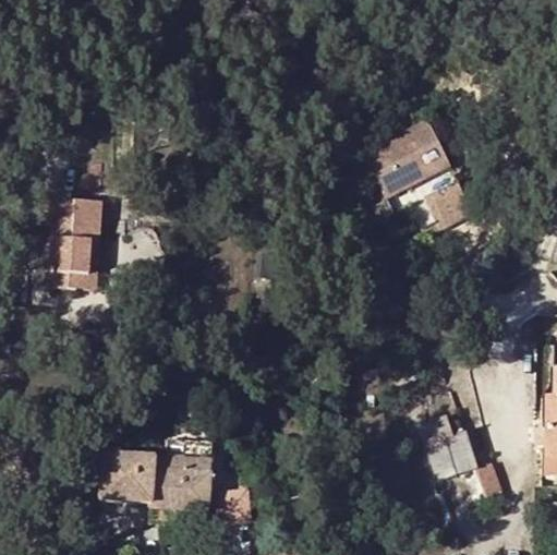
[(426,121),(362,153),(385,197),(450,166),(426,121)]
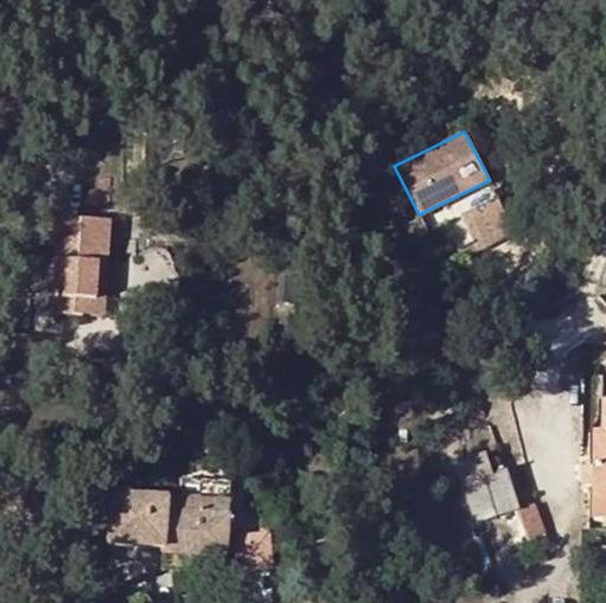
[(497,198),(461,215),(478,248),(514,231),(497,198)]
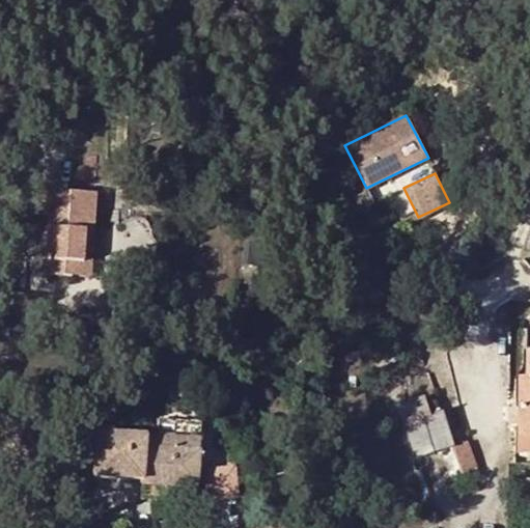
[(86,229),(94,230),(96,192),(74,190),(75,185),(53,184),(48,271),(74,273),(76,260),(85,261),(86,229)]
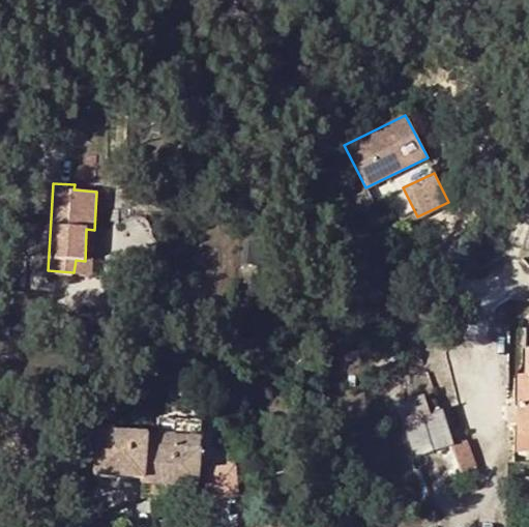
[(91,274),(94,230),(86,229),(85,261),(76,260),(74,272),(91,274)]
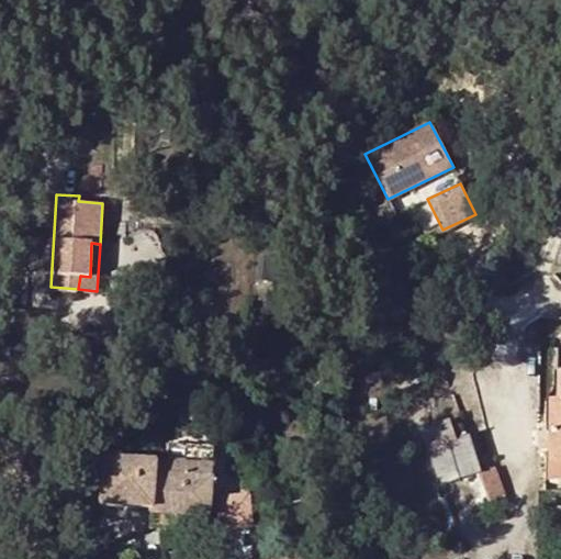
[(444,482),(480,470),(469,434),(457,437),(451,418),(426,427),(444,482)]
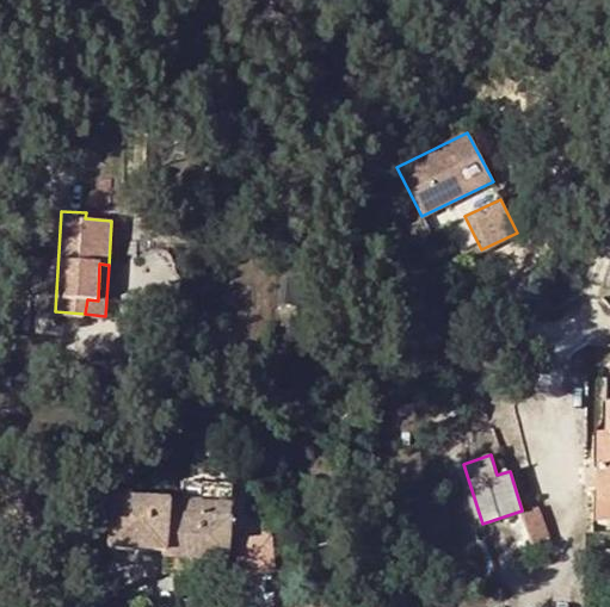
[(229,559),(232,515),(170,512),(171,500),(114,496),(111,545),(167,549),(185,550),(185,556),(229,559)]
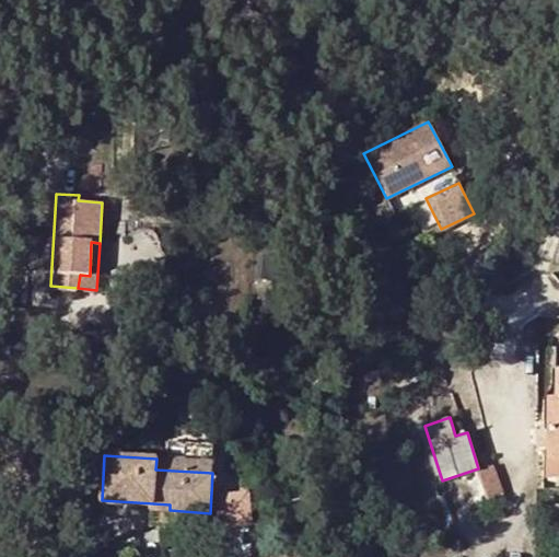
[(212,462),(156,459),(155,470),(212,473),(212,462)]
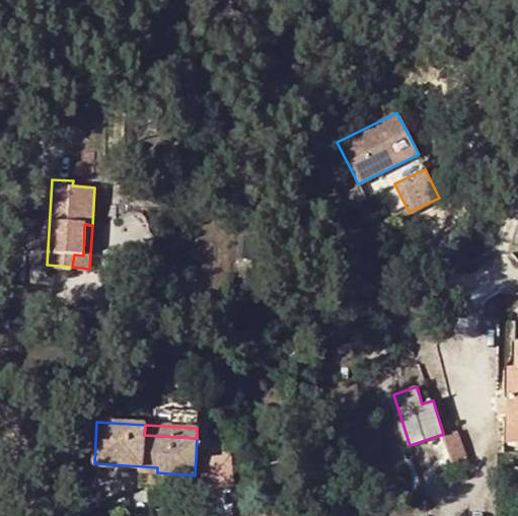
[(457,430),(443,434),(452,461),(466,456),(457,430)]
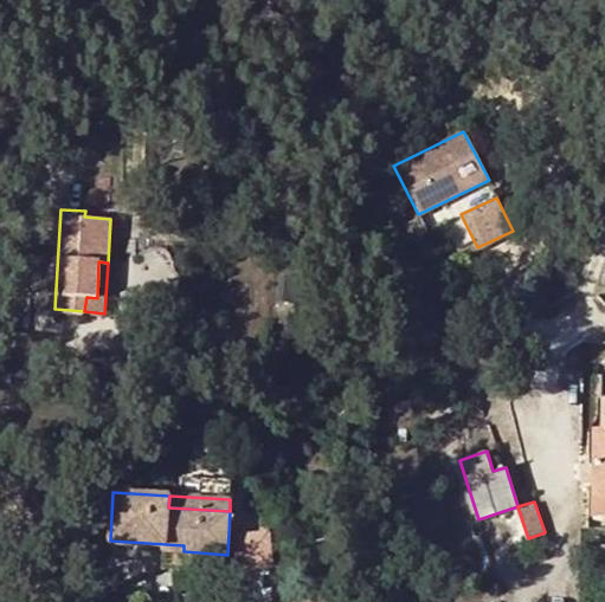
[(237,526),(237,565),(271,565),(271,526),(237,526)]
